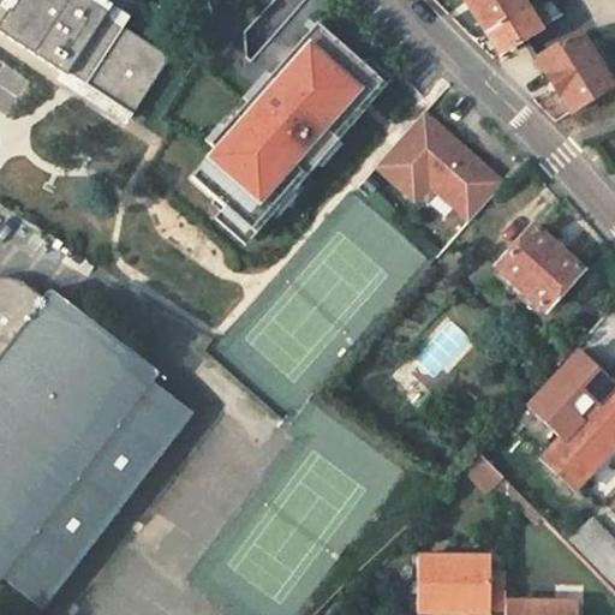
[(171,58),(120,25),(119,28),(103,18),(107,13),(87,0),(18,0),(11,12),(7,10),(0,21),(0,33),(66,76),(67,73),(83,83),(81,85),(131,118),(171,58)]
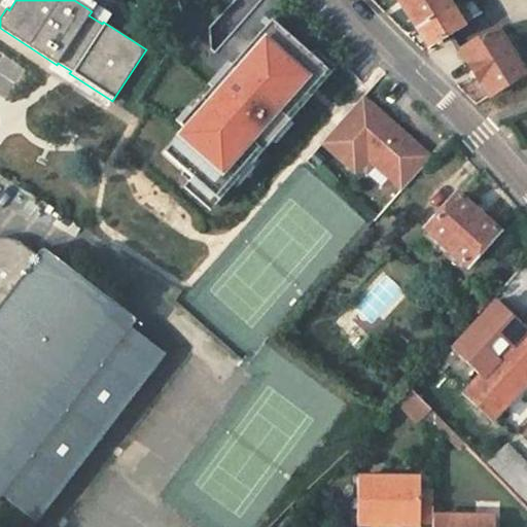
[(449,3),(447,0),(397,0),(417,29),(452,7),(449,3)]
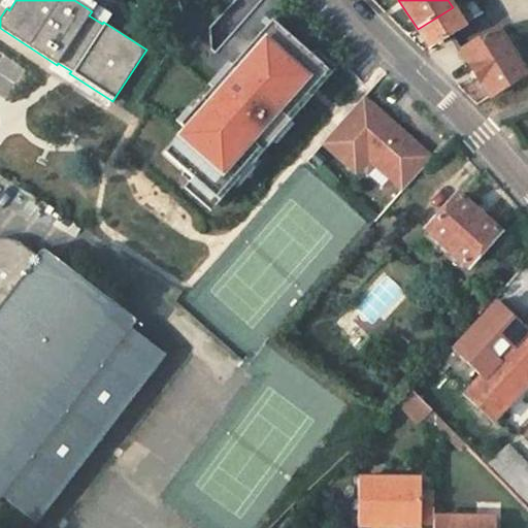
[(472,19),(462,1),(456,5),(453,7),(463,25),(472,19)]
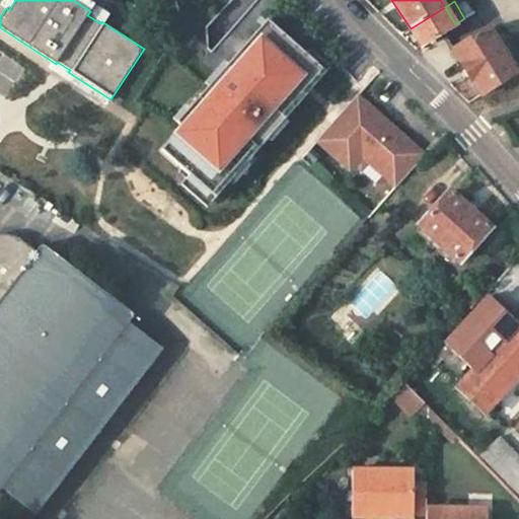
[(455,24),(445,7),(411,28),(415,35),(421,46),(455,24)]
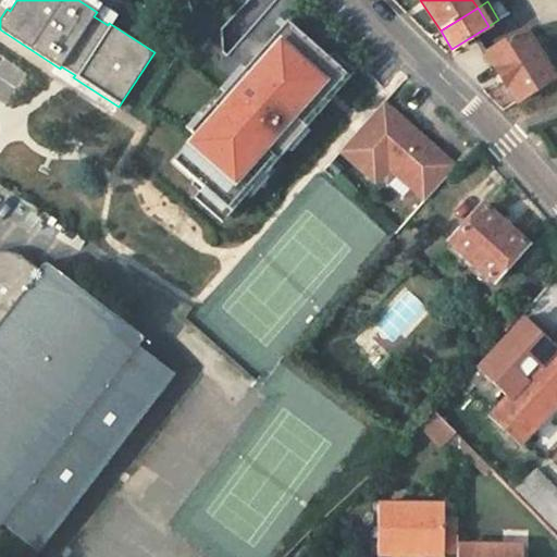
[(317,44),(289,21),(207,118),(213,123),(200,137),(178,163),(232,208),(264,169),(271,173),(293,147),(287,141),(304,122),(309,127),(332,100),(322,91),(344,66),(317,44)]
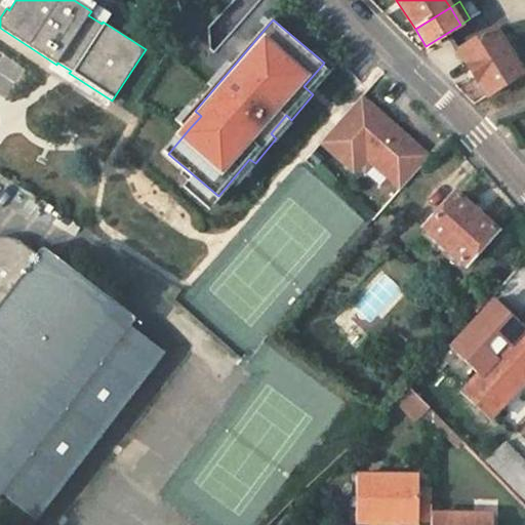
[(476,21),(449,38),(458,50),(468,66),(488,95),(522,74),(518,67),(514,59),(497,34),(493,28),(484,34),(476,21)]
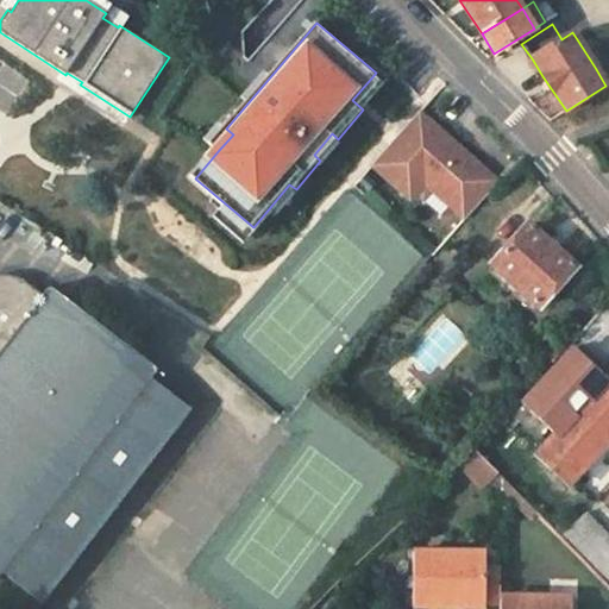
[(608,62),(589,31),(577,39),(596,69),(608,62)]
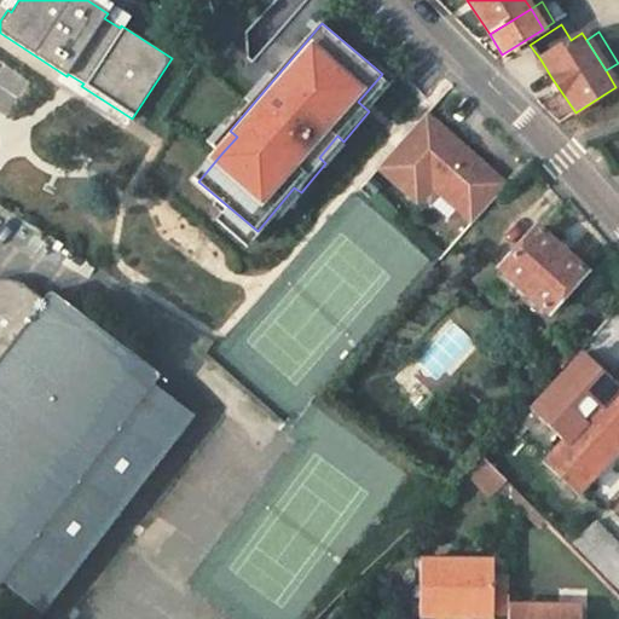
[(358,102),(369,111),(393,84),(382,74),(358,102)]
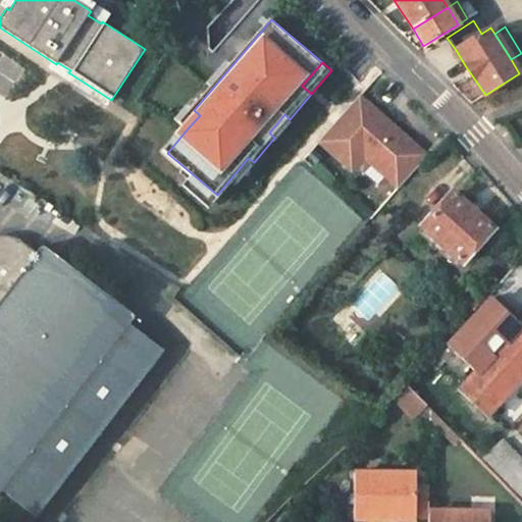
[(349,165),(365,148),(404,183),(426,157),(386,122),(358,97),(320,141),(349,165)]
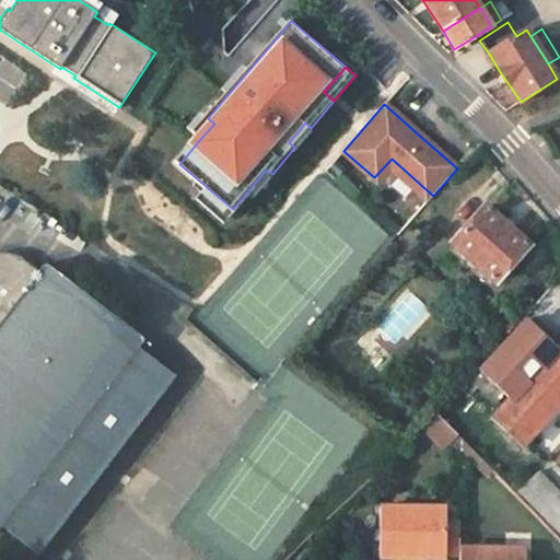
[(214,124),(208,118),(196,133),(201,138),(214,124)]
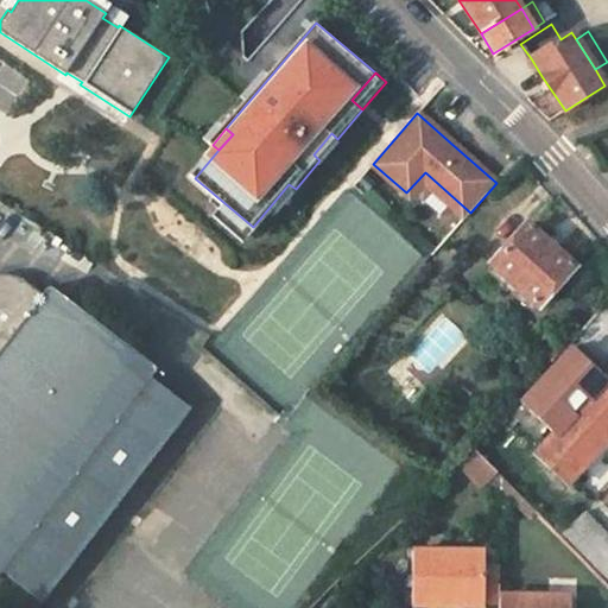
[(314,154),(320,160),(337,139),(331,133),(314,154)]
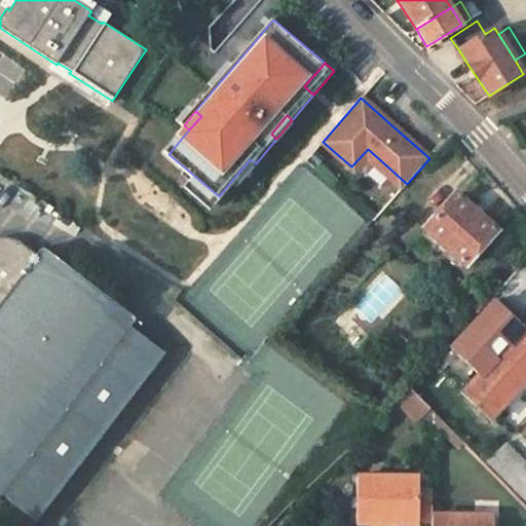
[(250,159),(219,196),(225,201),(256,163),(250,159)]
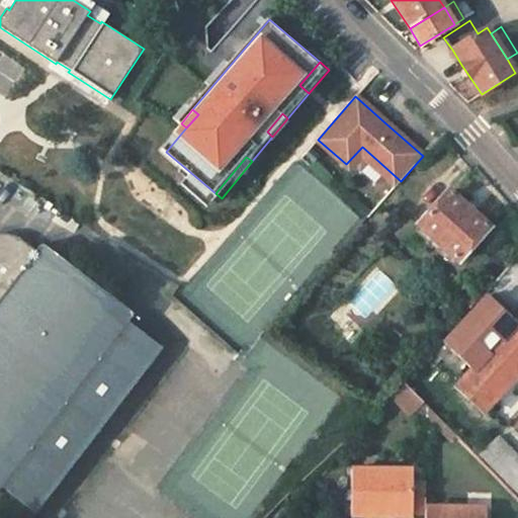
[(488,227),(449,191),(419,226),(458,260),(488,227)]
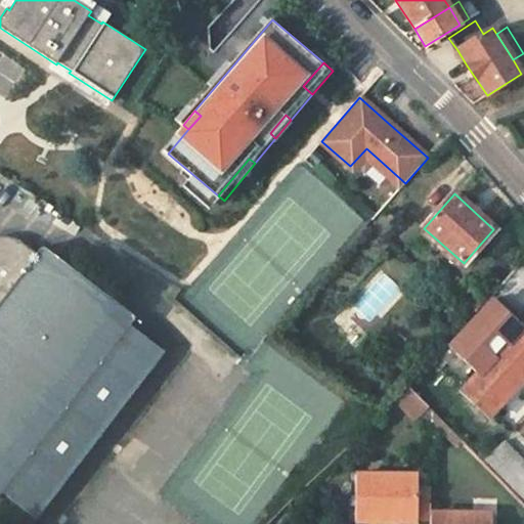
[(128,325),(134,317),(57,259),(43,248),(37,255),(18,242),(13,238),(0,236),(0,523),(28,523),(163,350),(128,325)]
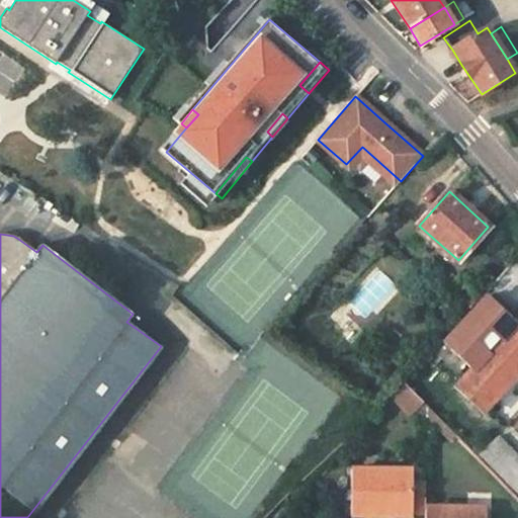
[(483,294),(476,287),(471,292),(479,298),(483,294)]
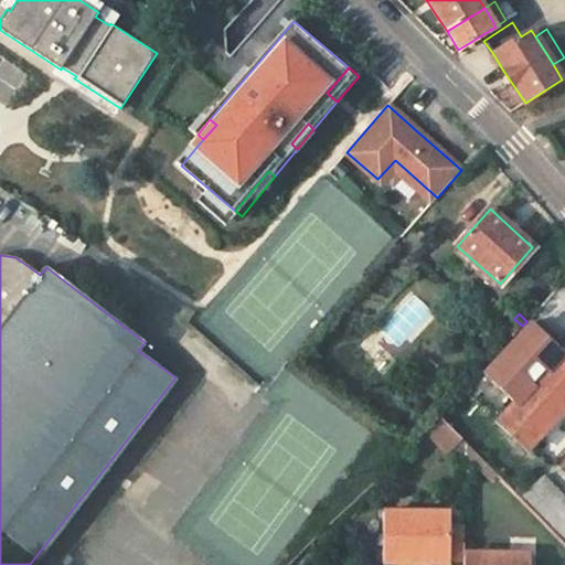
[(508,342),(522,326),(514,319),(499,336),(508,342)]
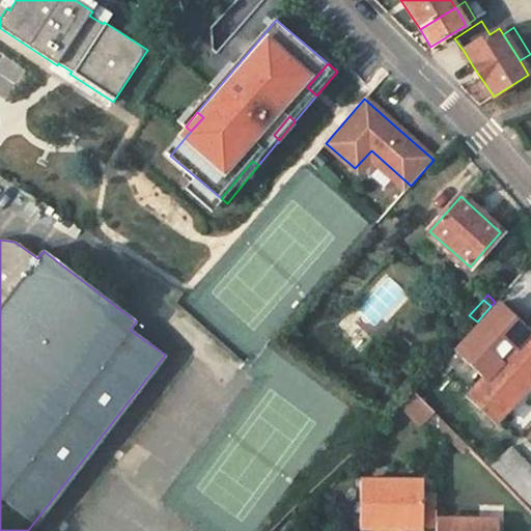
[(484,379),(522,337),(494,311),(456,353),(484,379)]
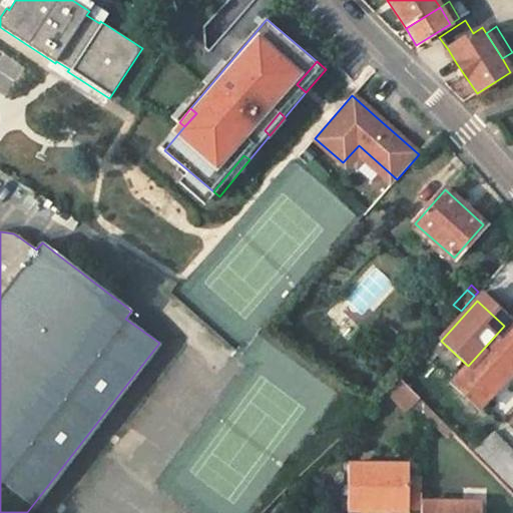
[(468,366),(451,384),(478,409),(512,371),(512,316),(504,326),(468,366)]
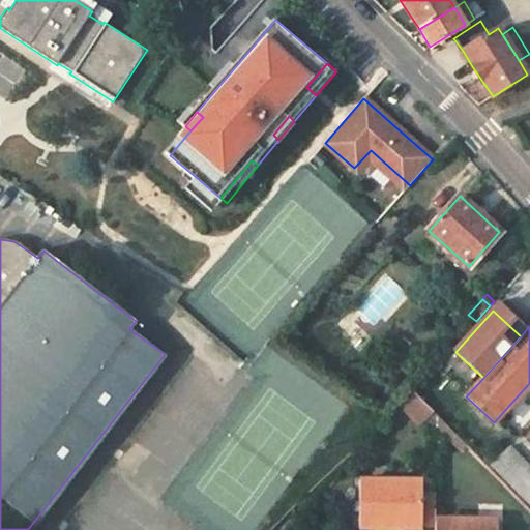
[(510,424),(529,405),(529,398),(527,393),(503,416),(510,424)]
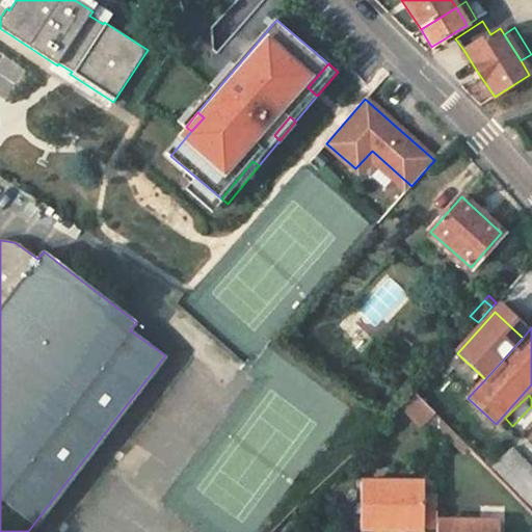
[(430,418),(420,406),(411,414),(422,426),(430,418)]
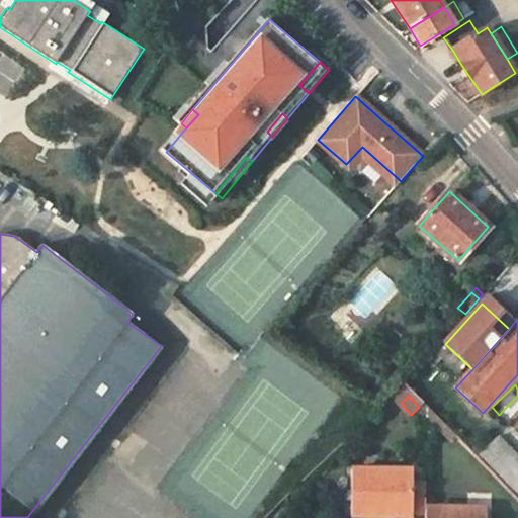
[(427,407),(427,416),(451,442),(456,437),(427,407)]
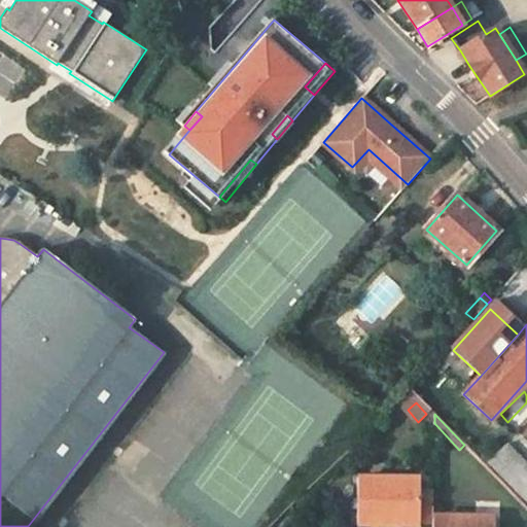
[(526,462),(508,444),(488,462),(526,501),(526,462)]
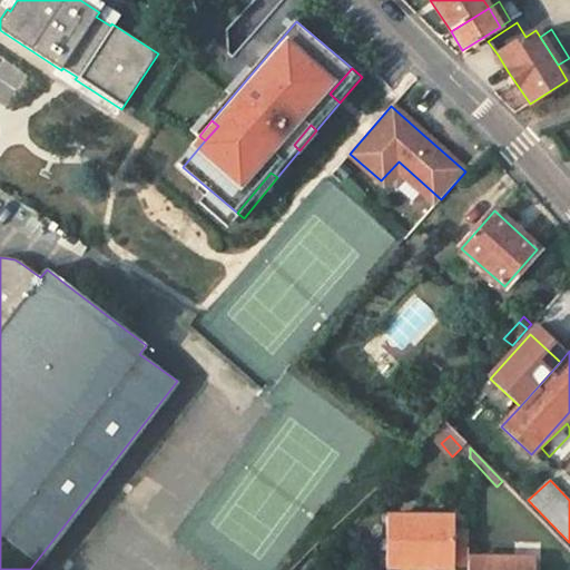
[(524,500),(532,493),(527,488),(520,494),(524,500)]
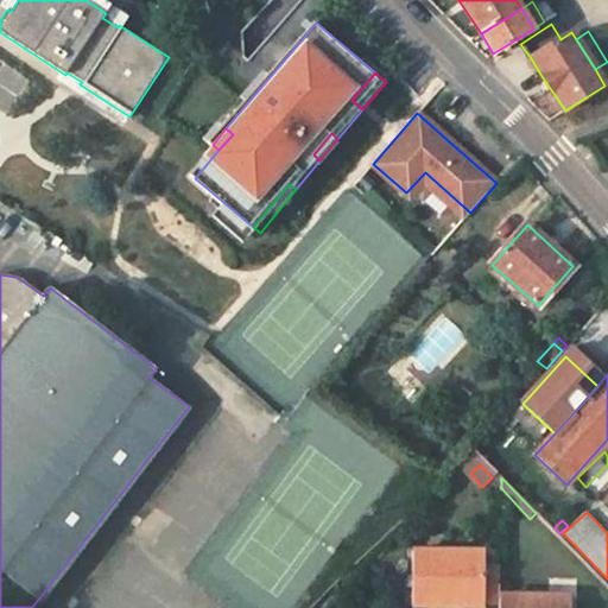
[(485,577),(485,551),(412,551),(412,605),(485,605),(485,602),(500,603),(500,595),(500,577),(485,577)]
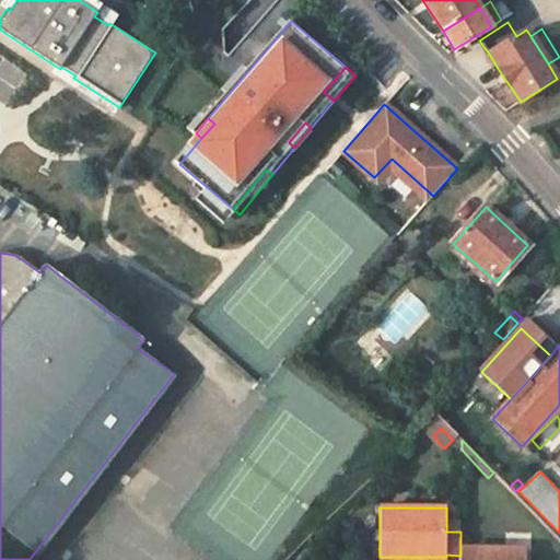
[(525,559),(526,549),(461,548),(461,556),(459,559),(525,559)]
